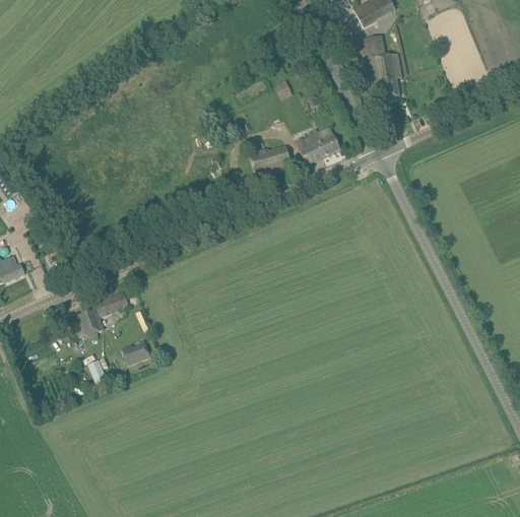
[(363,25),(394,8),(390,0),(368,0),(353,8),(363,25)]
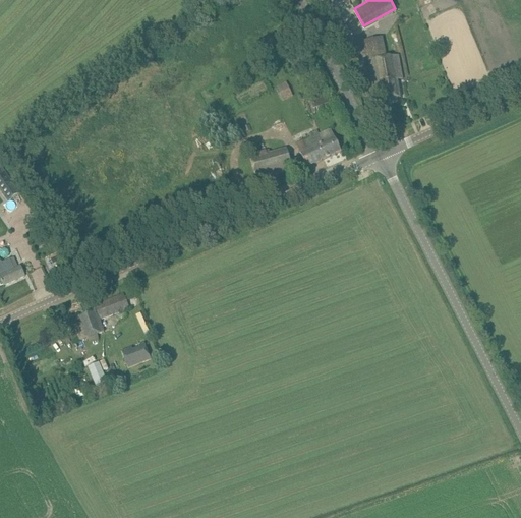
[(340,18),(333,21),(338,31),(344,27),(340,18)]
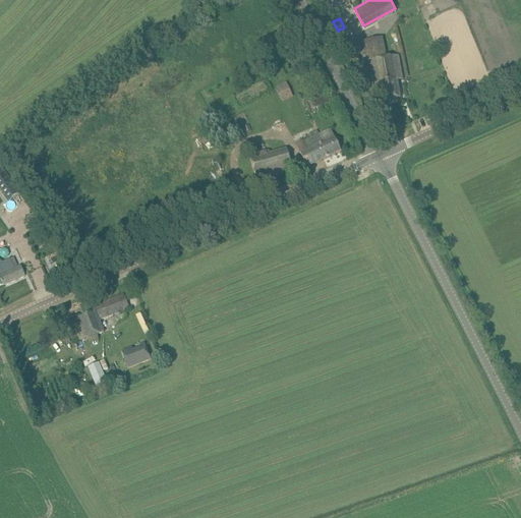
[(400,95),(399,84),(397,77),(403,76),(399,53),(386,55),(383,35),(363,38),(372,84),(378,83),(381,99),(400,95)]
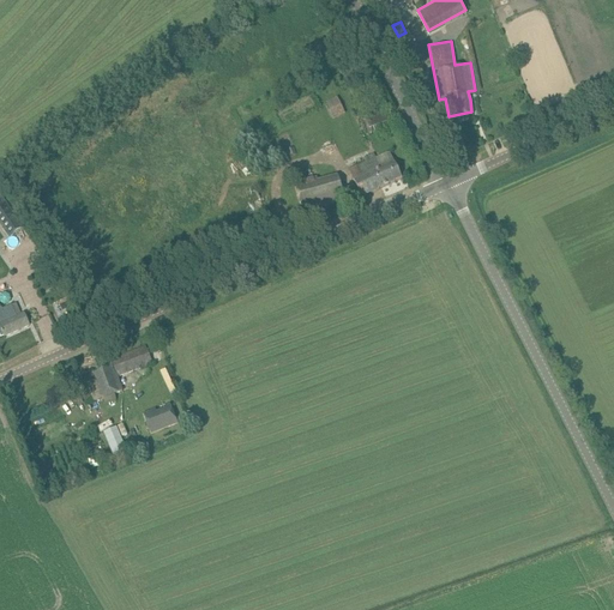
[(339,94),(326,98),(333,115),(347,110),(339,94)]
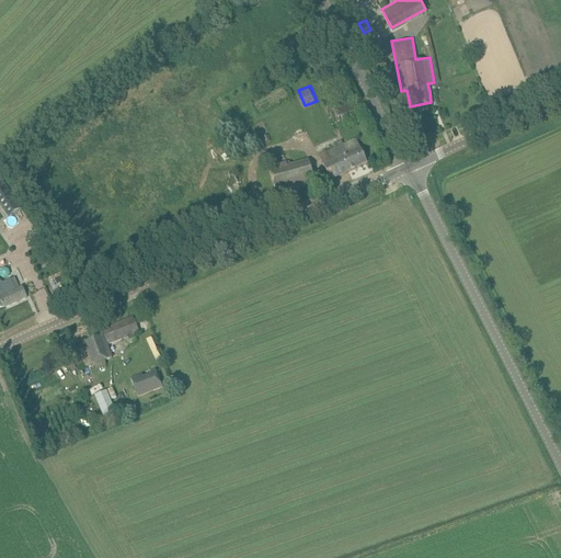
[(338,104),(343,117),(361,112),(356,98),(338,104)]
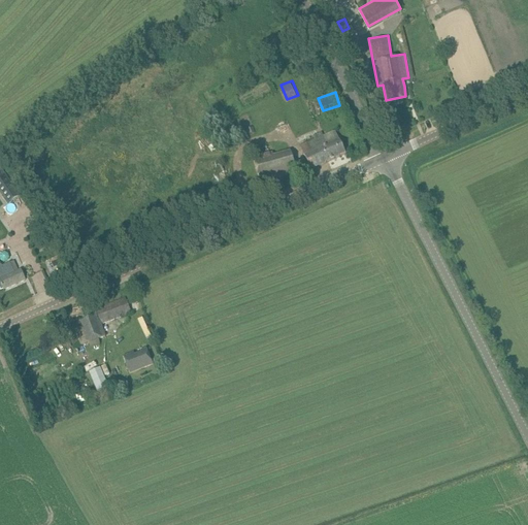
[(223,110),(221,106),(217,108),(210,110),(217,122),(227,118),(223,110)]
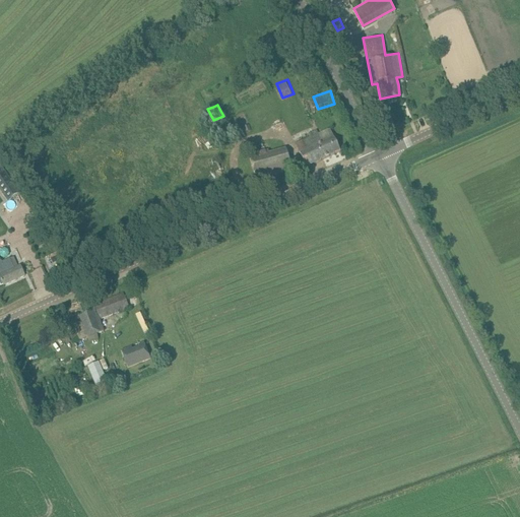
[(296,141),(302,155),(306,165),(340,148),(334,135),(322,140),(317,128),(309,132),(310,135),(296,141)]
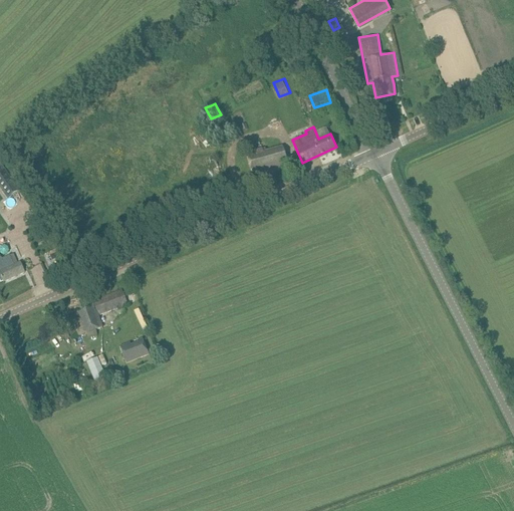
[(268,169),(287,164),(282,145),(266,150),(265,147),(247,152),(253,171),(267,167),(268,169)]
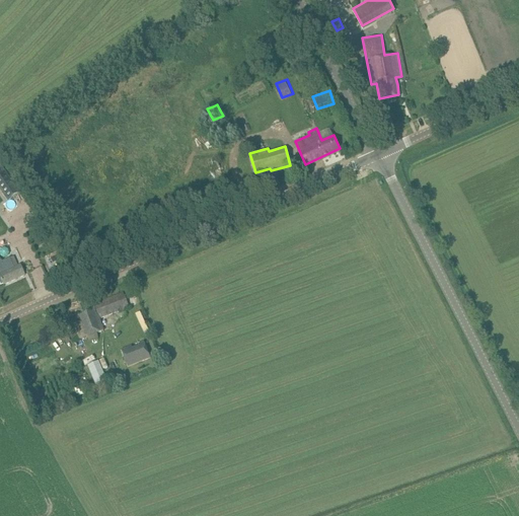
[(0,162),(0,180),(5,189),(13,182),(0,162)]
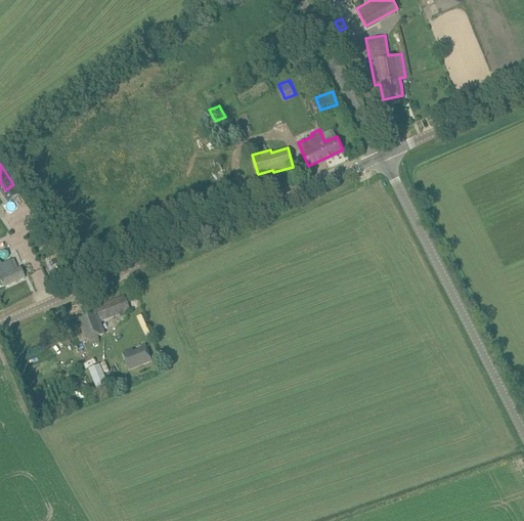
[(2,260),(1,261),(0,259),(0,284),(3,283),(4,285),(25,275),(20,265),(17,266),(13,257),(3,262),(2,260)]
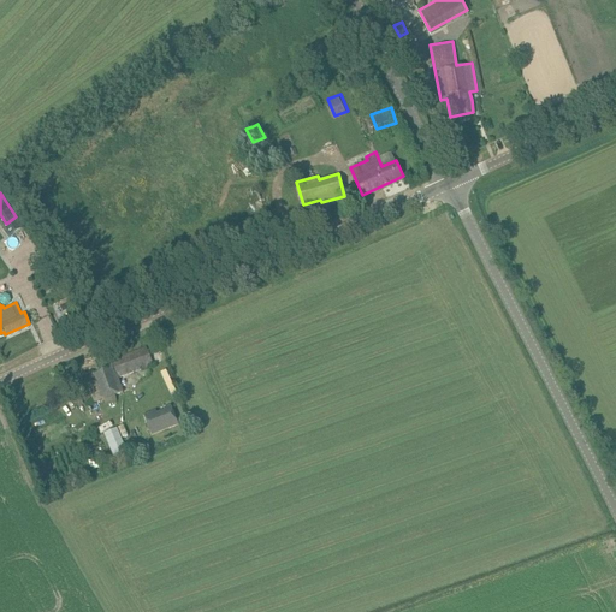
[(93,354),(81,358),(86,372),(92,369),(94,378),(88,380),(95,399),(102,396),(114,392),(123,388),(118,374),(141,367),(146,364),(153,362),(147,345),(119,355),(120,360),(99,367),(93,354)]
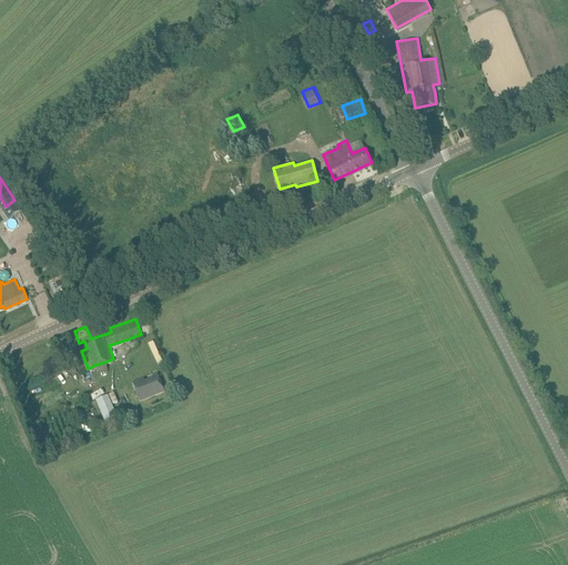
[(149,345),(156,363),(164,361),(158,342),(149,345)]
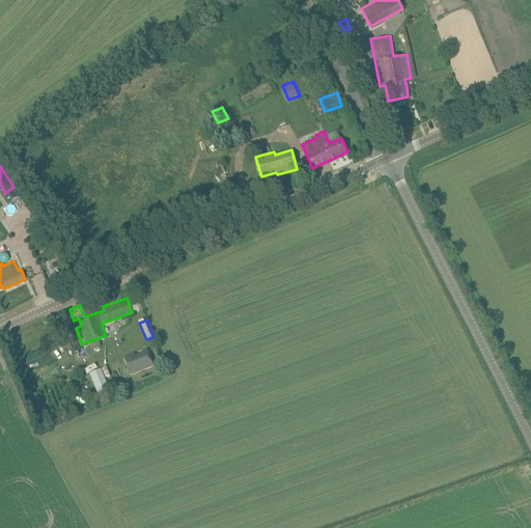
[(134,352),(123,356),(131,372),(154,364),(147,348),(142,350),(142,352),(135,355),(134,352)]
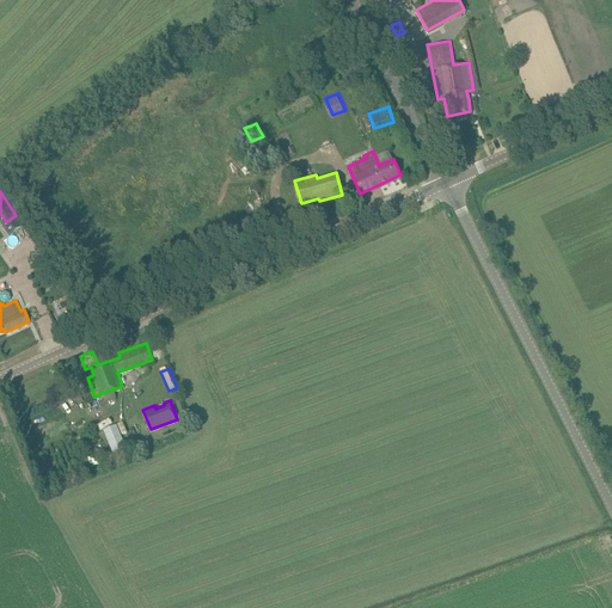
[(132,419),(129,416),(110,427),(123,448),(148,436),(139,416),(132,419)]
